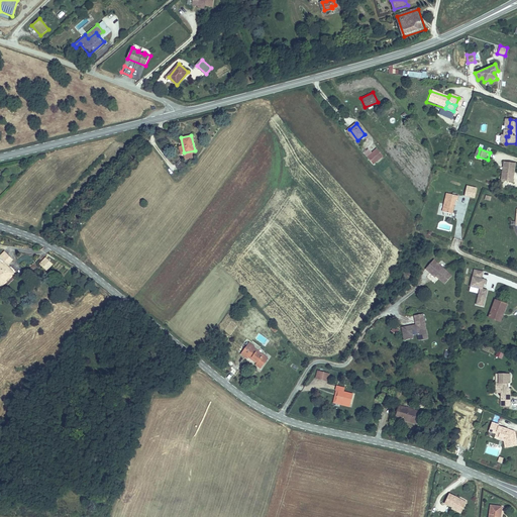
[(369,158),(374,164),(383,157),(378,149),(369,158)]
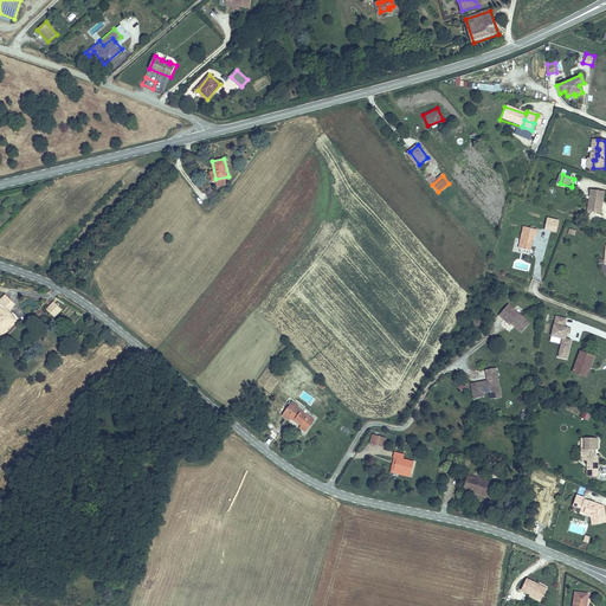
[(600,210),(604,210),(605,198),(605,192),(593,191),(593,194),(598,195),(598,198),(592,202),(591,211),(599,213),(600,210)]
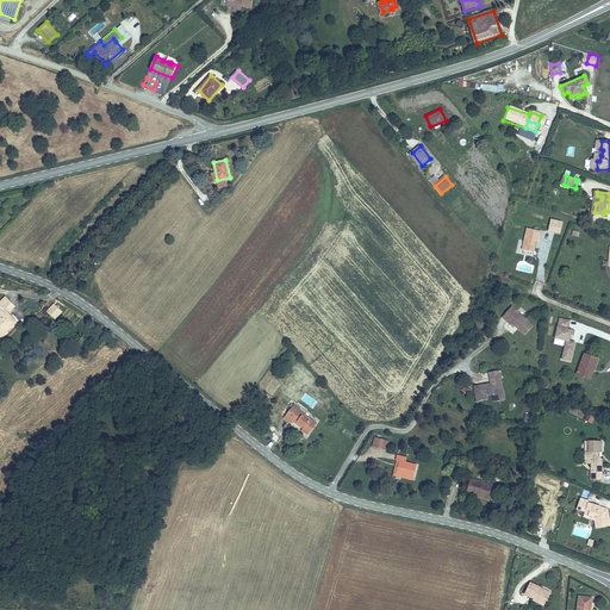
[(562,219),(551,217),(549,229),(560,230),(562,219)]
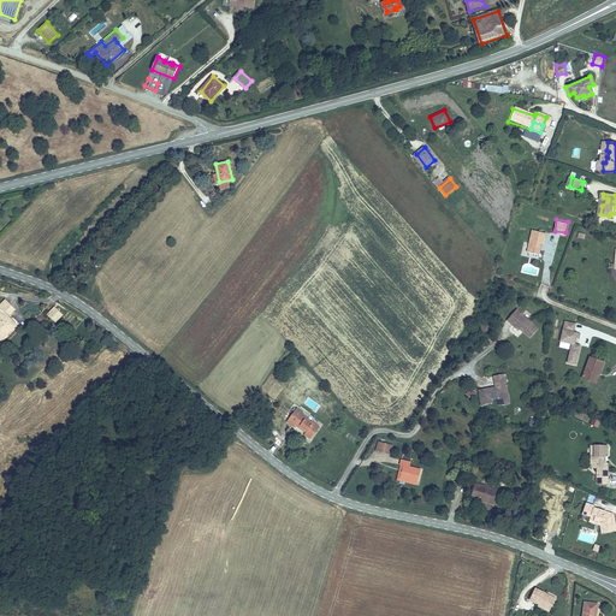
[(543,241),(544,234),(540,232),(542,231),(539,230),(538,232),(532,230),(525,250),(534,254),(540,240),(543,241)]
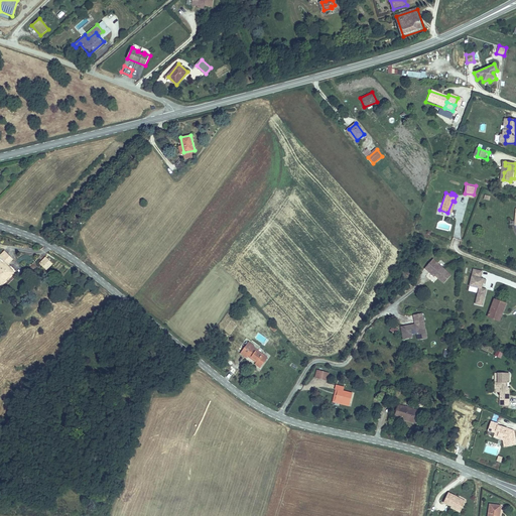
[(4,251),(0,254),(0,256),(7,264),(12,259),(4,251)]
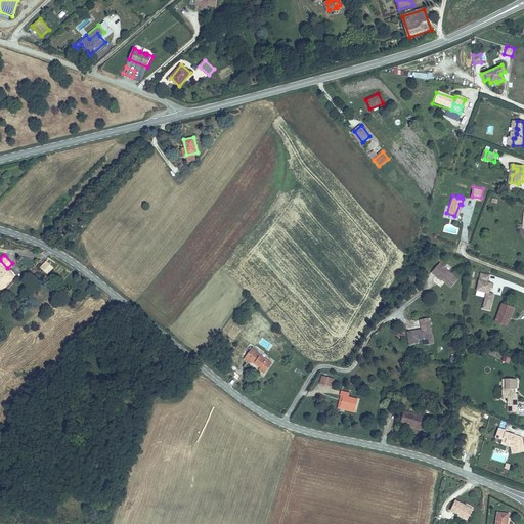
[(7,268),(0,260),(0,287),(1,289),(14,276),(7,268)]
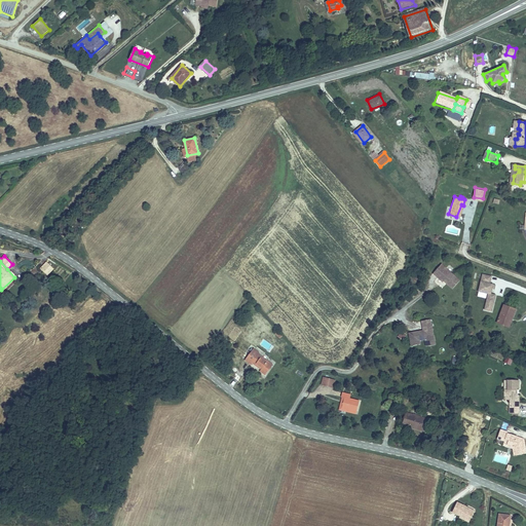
[(52,267),(46,261),(41,268),(47,273),(52,267)]
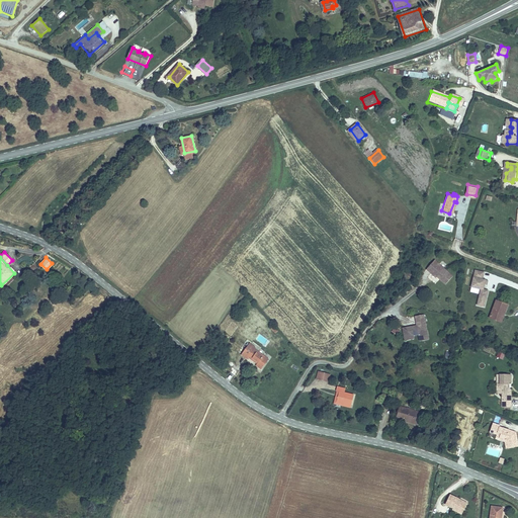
[(433,260),(425,269),(429,273),(430,272),(435,276),(444,284),(451,276),(433,260)]
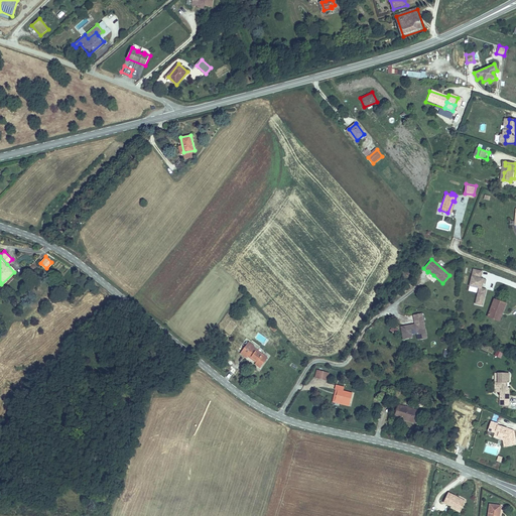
[(481,269),(473,267),(470,284),(479,286),(476,301),(483,302),(486,287),(481,286),(482,281),(485,281),(486,277),(480,276),(481,269)]
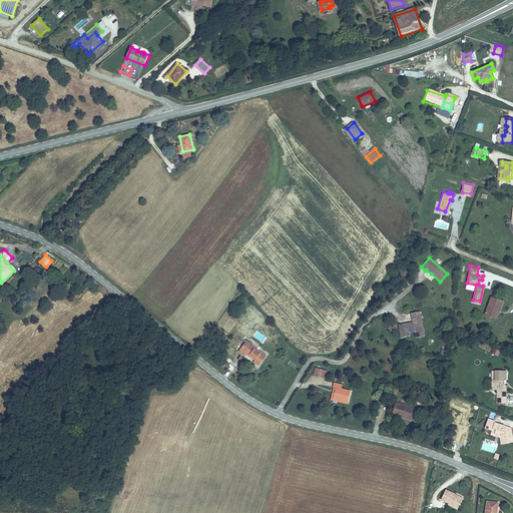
[(500,307),(502,308),(506,300),(496,295),(488,313),(496,316),(500,307)]
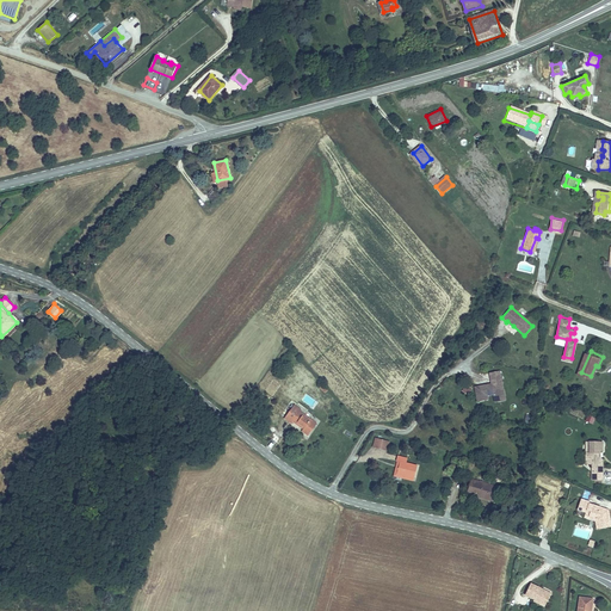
[(474,388),(476,402),(487,400),(486,395),(493,394),(493,397),(499,396),(499,393),(500,390),(503,389),(499,371),(489,372),(492,384),(474,388)]
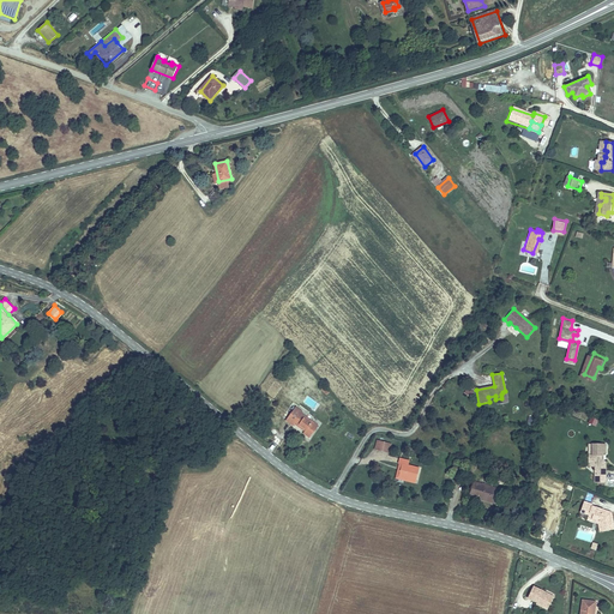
[(507,402),(505,391),(503,392),(501,395),(501,398),(495,399),(497,404),(507,402)]
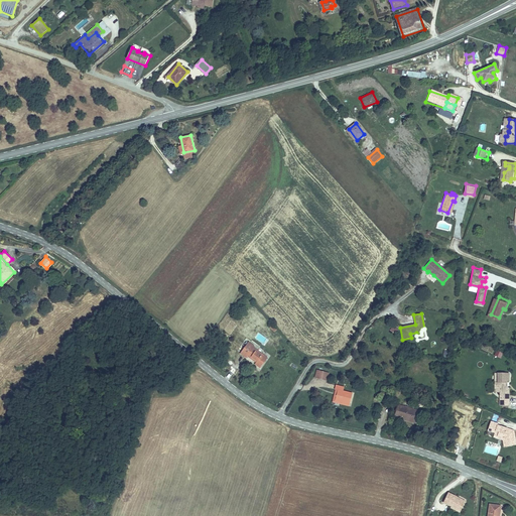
[(259,362),(258,363),(257,364),(261,368),(268,359),(254,348),(254,346),(250,343),(242,354),(247,358),(248,356),(250,355),(259,362)]
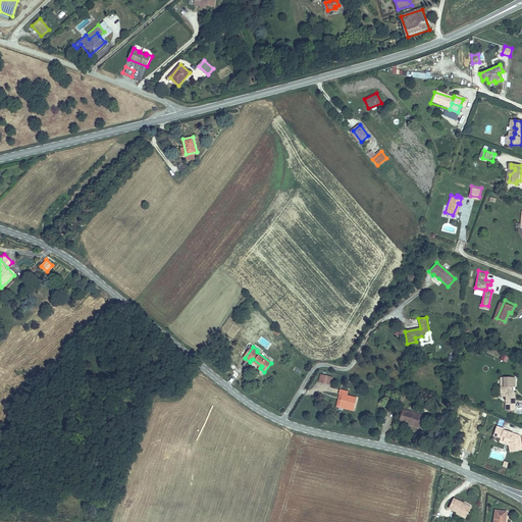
[(251,360),(261,367),(262,366),(253,359),(251,360)]
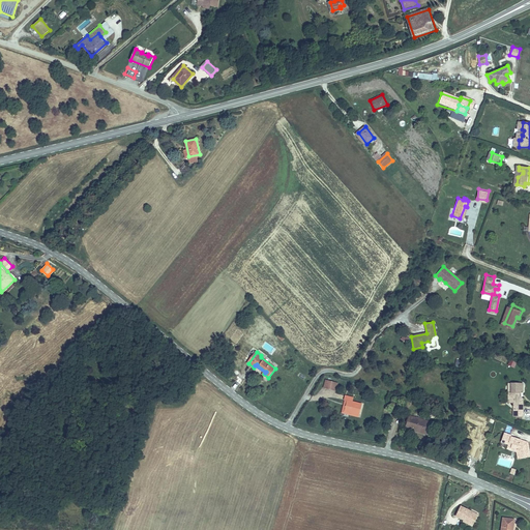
[(526,381),(514,381),(514,390),(511,389),(511,402),(522,402),(525,396),(522,393),(522,389),(525,389),(526,381)]
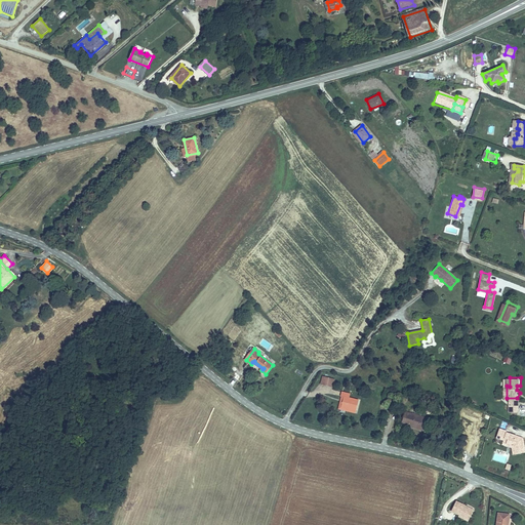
[(341,397),(344,398),(341,408),(356,411),(358,401),(350,398),(350,396),(341,394),(341,397)]
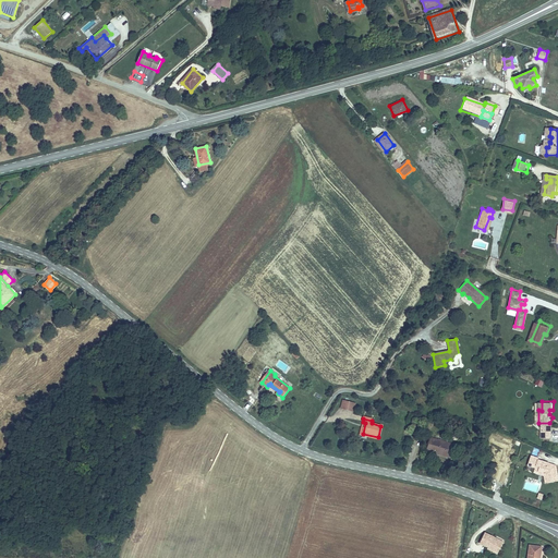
[(433,438),(428,451),(451,458),(455,445),(433,438)]
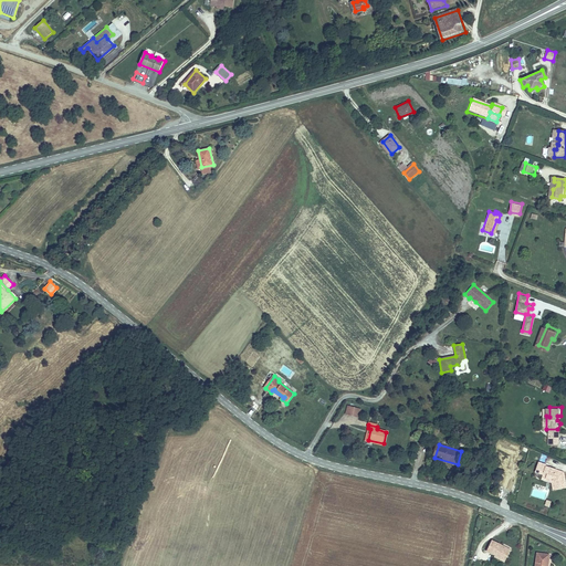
[(555,486),(556,491),(565,489),(565,477),(565,473),(547,467),(548,465),(540,462),(536,471),(545,474),(545,473),(547,474),(546,477),(556,482),(555,486)]
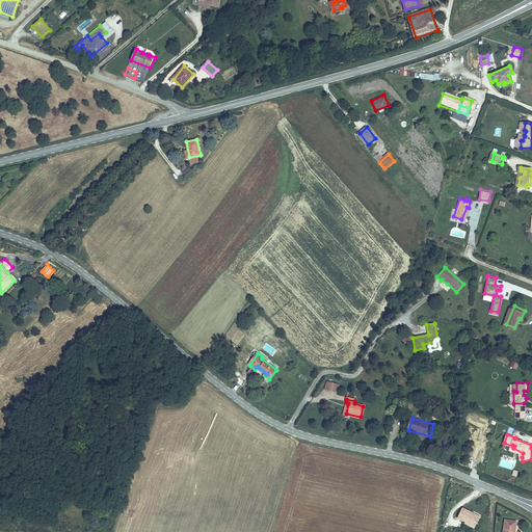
[(521,461),(523,461),(522,457),(523,453),(513,448),(514,446),(512,445),(512,446),(510,450),(520,455),(521,461)]
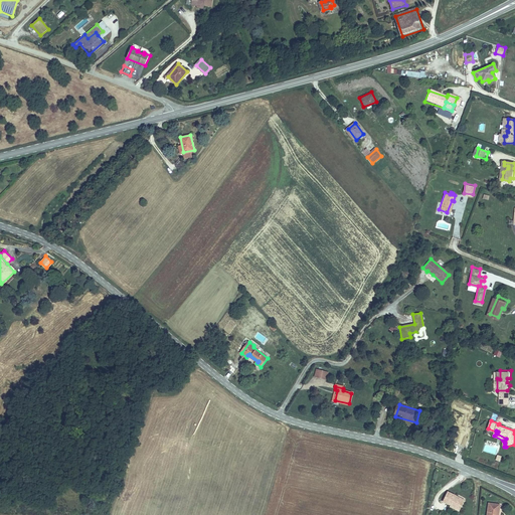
[(443,498),(451,502),(451,501),(461,505),(465,497),(448,488),(443,498)]
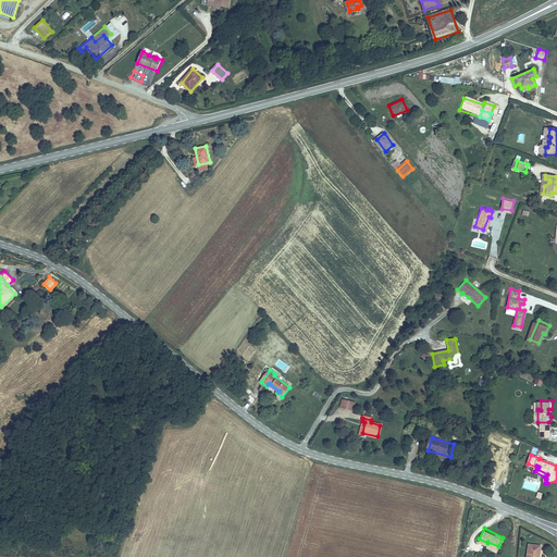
[(537,556),(540,545),(529,544),(527,556),(537,556)]
